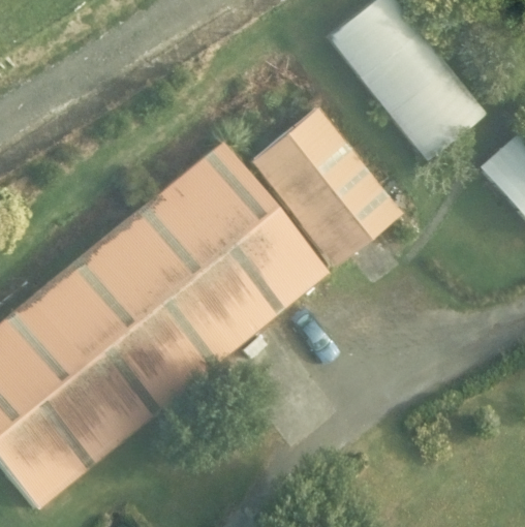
[(486,116),(482,112),(512,89),(460,24),(431,47),(394,0),(377,0),(330,37),(427,161),(486,116)]
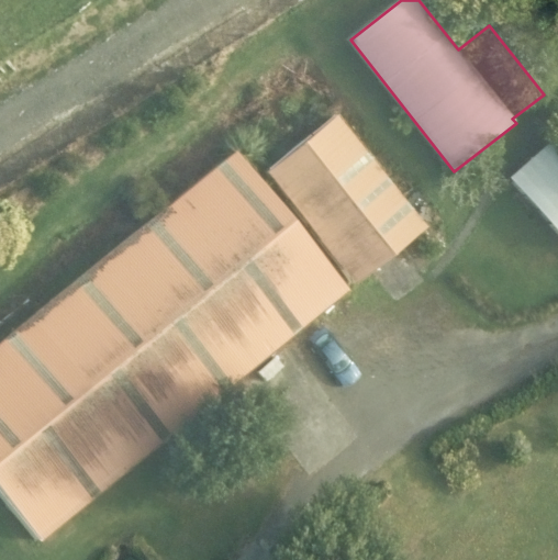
[(341,114),(267,170),(292,202),(181,287),(245,369),(428,228),(341,114)]
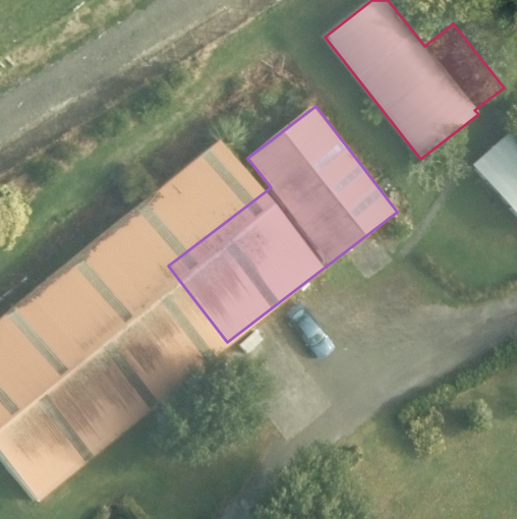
[(472,163),(516,213),(516,125),(472,163)]
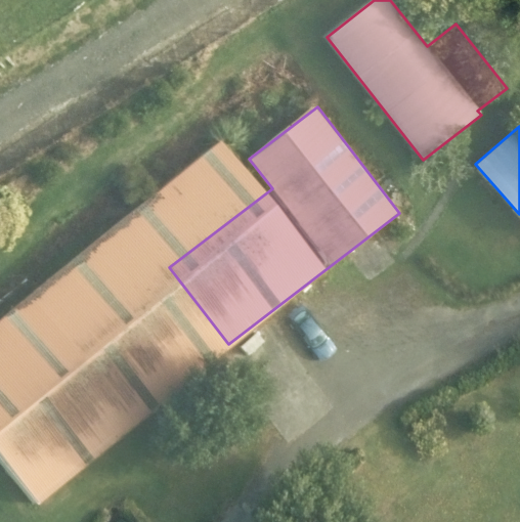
[(97,189),(167,260),(223,205),(155,134),(97,189)]
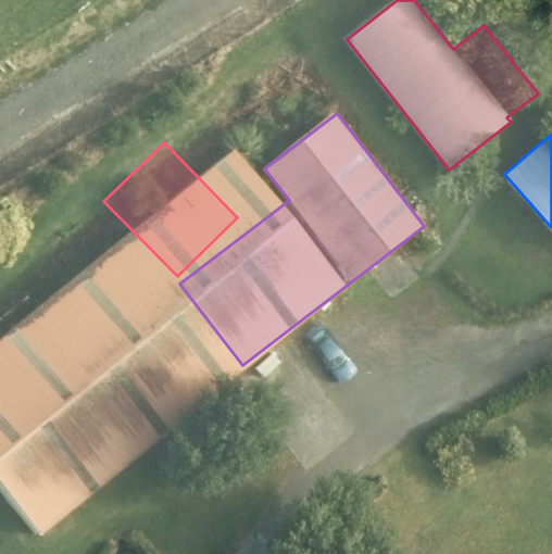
[(157,304),(132,328),(189,391),(215,367),(157,304)]
